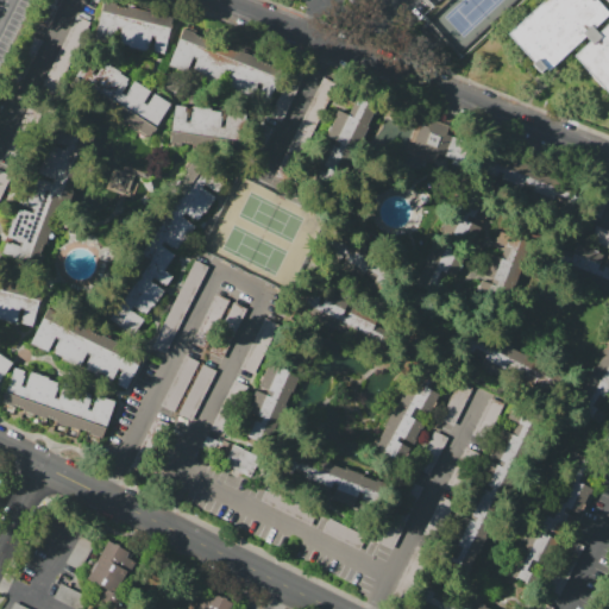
[(542,0),(507,32),(532,60),(529,62),(539,73),(545,68),(547,71),(608,18),(598,7),(600,6),(594,0),(542,0)]
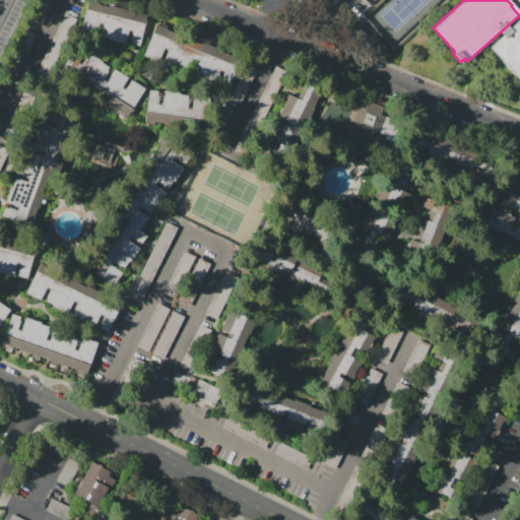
[(110,39),(101,37),(103,25),(99,24),(96,37),(80,33),(87,1),(117,7),(110,39)]
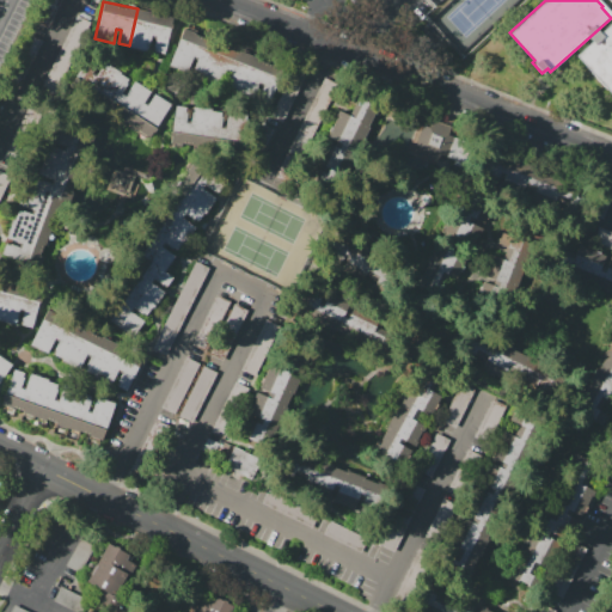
[(138,8),(172,17),(164,54),(154,53),(154,47),(153,47),(155,38),(151,37),(147,50),(129,47),(129,46),(138,8)]
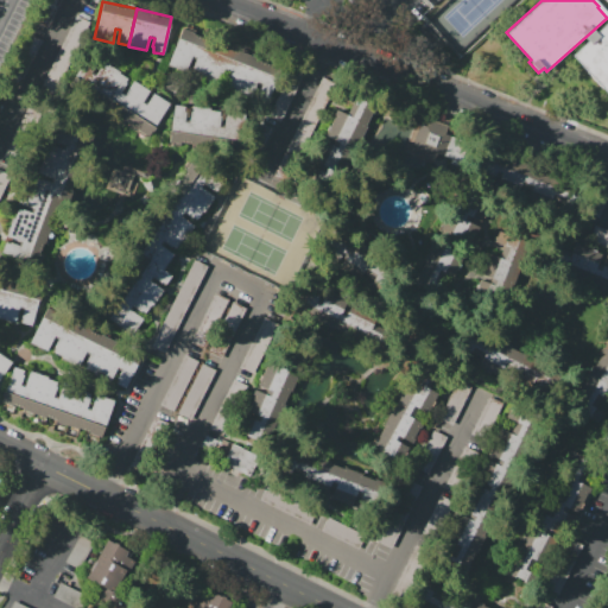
[(607,97),(607,20),(570,56),(607,97)]
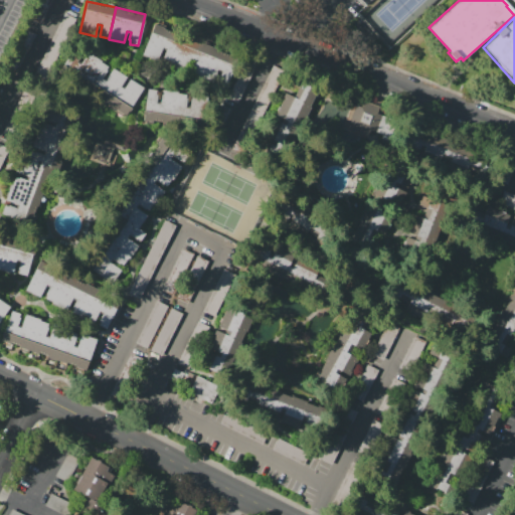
[(182,35),(172,31),(171,33),(164,30),(165,28),(154,23),(142,54),(157,60),(162,47),(166,48),(163,57),(164,57),(163,60),(171,63),(182,35)]
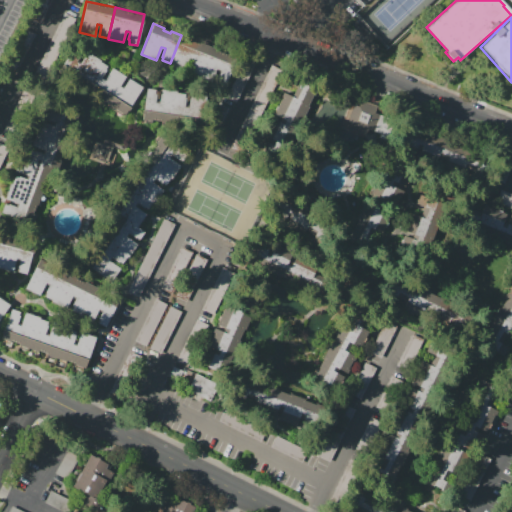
[(170,63),(169,65),(183,70),(188,57),(193,59),(188,71),(200,75),(211,46),(181,35),(170,63)]
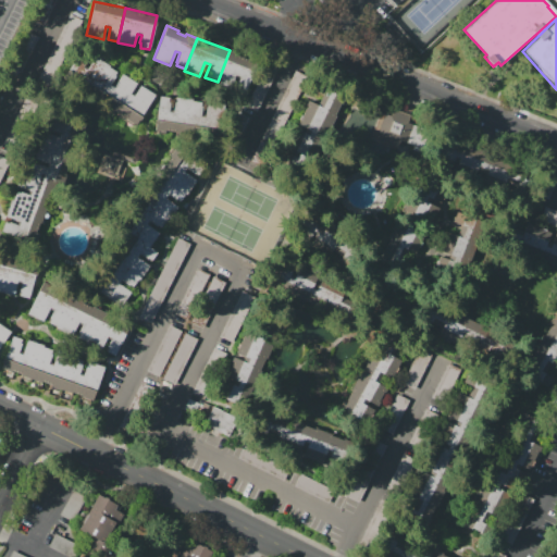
[(109,67),(109,66),(95,57),(94,58),(82,50),(63,76),(89,95),(109,67)]
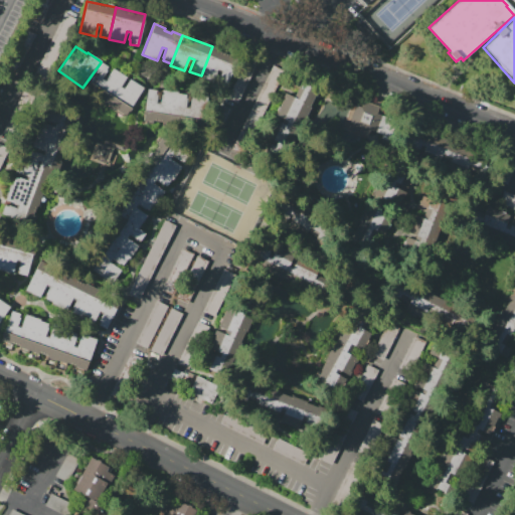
[(201,75),(200,76),(212,81),(217,69),(222,70),(217,83),(226,87),(237,57),(220,50),(212,46),(201,75)]
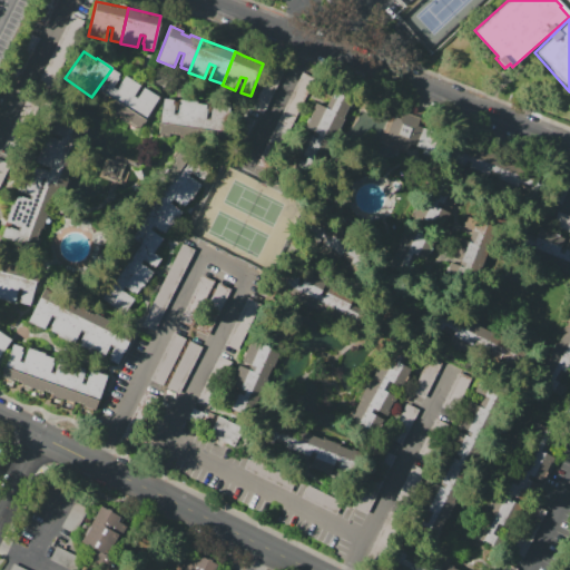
[(251,108),(275,59),(287,66),(263,115),(251,108)]
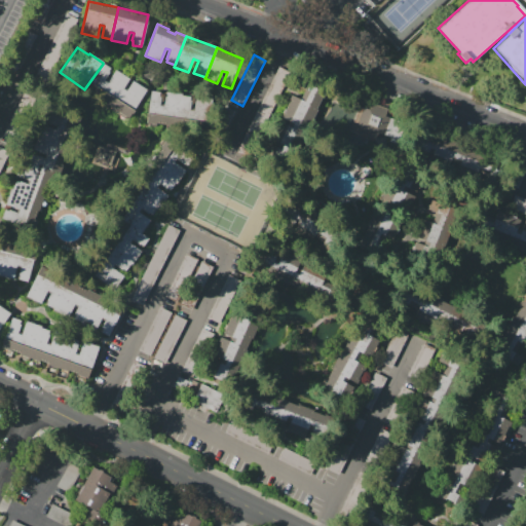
[(84,89),(109,107),(122,88),(128,79),(115,69),(106,82),(104,80),(110,72),(108,71),(109,68),(103,64),(84,89)]
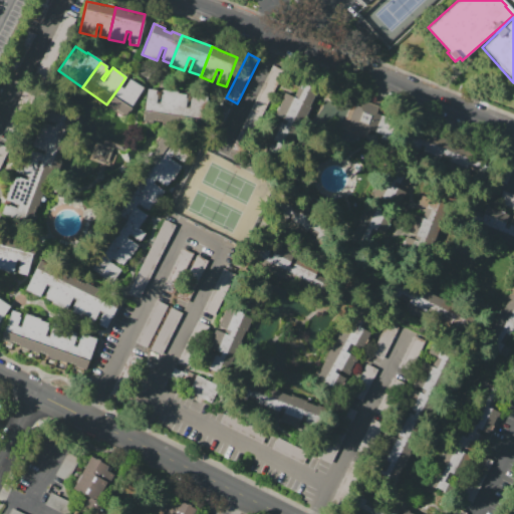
[(231,147),(270,64),(284,70),(244,153),(231,147)]
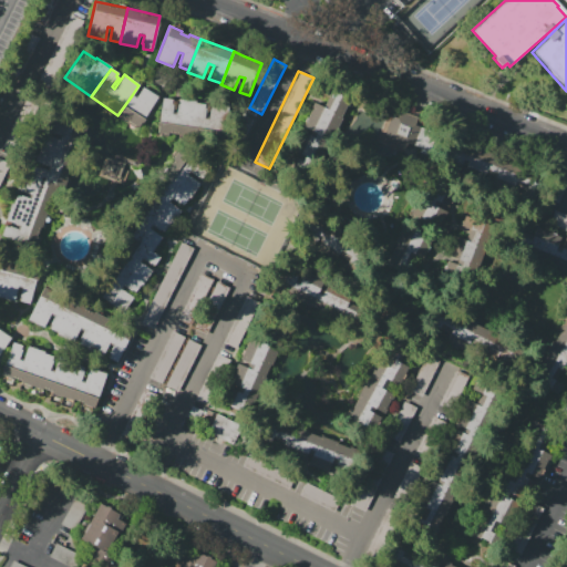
[(277,179),(289,154),(302,161),(305,156),(291,150),(301,131),(315,136),(316,133),(303,126),(315,103),(328,110),(334,96),(321,90),(326,81),(352,94),(303,192),(277,179)]
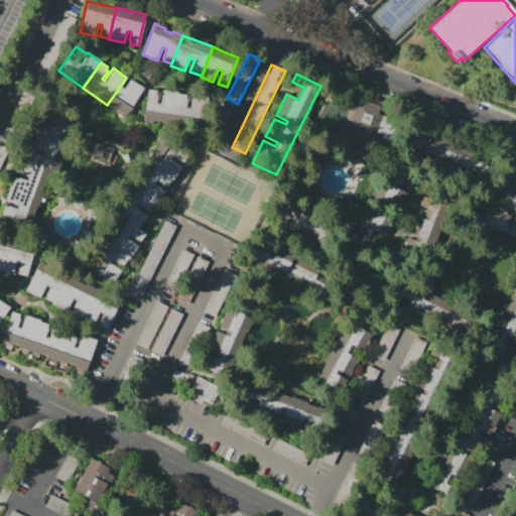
[(107,105),(125,117),(145,89),(130,79),(123,89),(120,87),(107,105)]
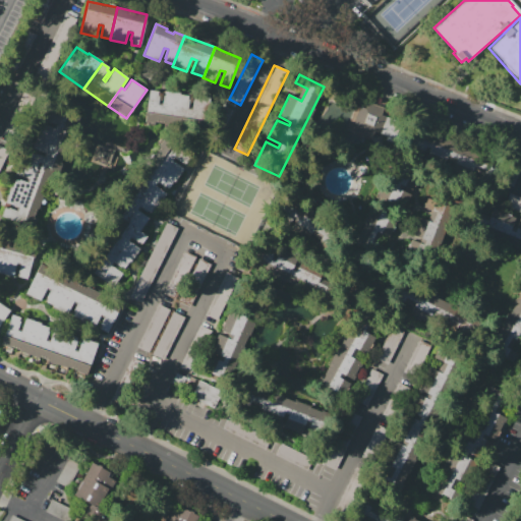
[(175,129),(145,125),(150,90),(159,91),(158,95),(160,95),(158,105),(162,105),(164,91),(180,93),(179,95),(175,129)]
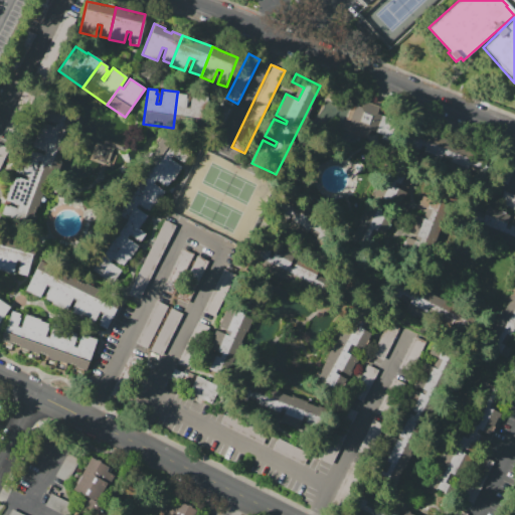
[(177,94),(186,95),(186,98),(187,99),(186,108),(189,109),(191,96),(203,98),(199,131),(173,128),(177,94)]
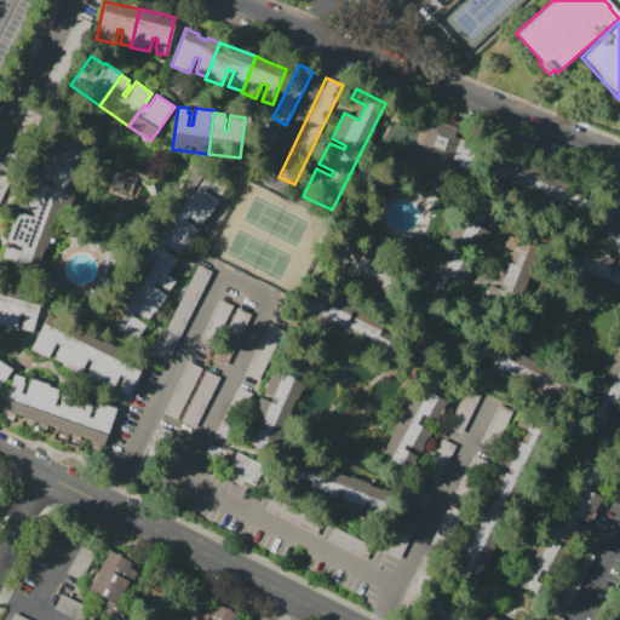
[(0,260),(40,275),(64,210),(70,212),(98,139),(58,125),(51,143),(68,149),(67,153),(55,149),(55,150),(50,148),(39,176),(55,182),(53,187),(42,183),(42,184),(38,182),(32,197),(24,195),(19,207),(35,213),(33,218),(23,213),(22,216),(17,213),(7,241),(23,246),(21,251),(10,247),(10,248),(5,246),(0,260)]
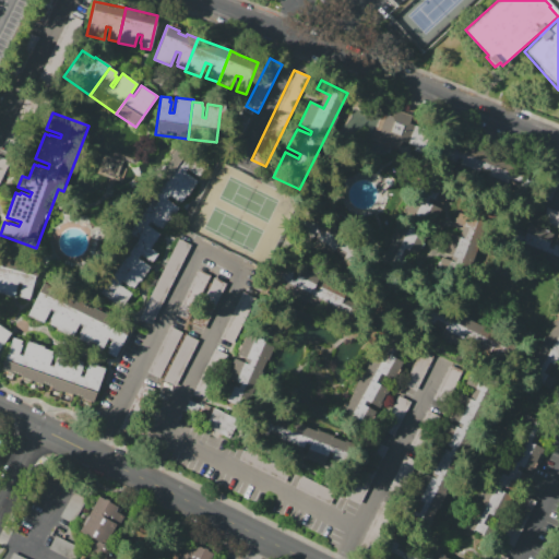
[(384,114),(391,116),(392,113),(411,119),(408,123),(420,128),(414,145),(401,140),(400,143),(382,138),(384,133),(378,131),(384,114)]
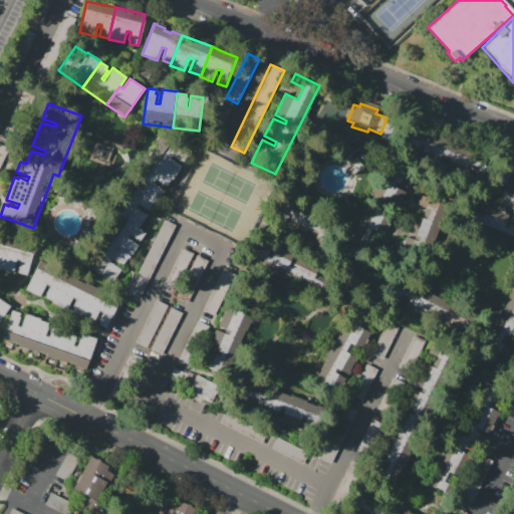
[(221,104),(229,108),(219,131),(211,126),(221,104)]
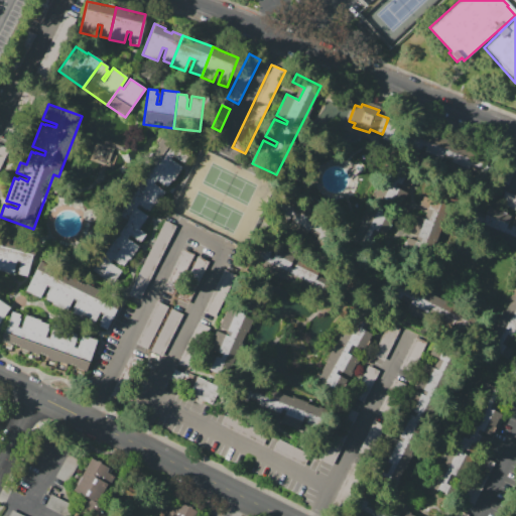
[(496,161),(409,127),(400,150),(416,156),(420,145),(425,147),(420,158),(438,165),(443,154),(453,157),(447,169),(465,176),(470,164),(479,168),(475,179),(487,184),(496,161)]
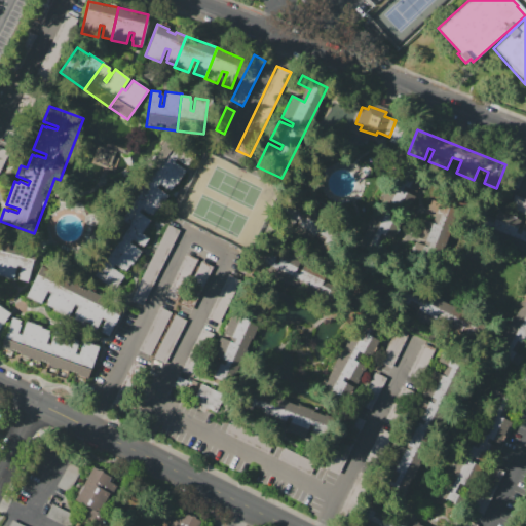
[(112,291),(122,275),(113,268),(115,266),(121,270),(122,269),(125,271),(141,251),(130,243),(133,240),(143,248),(149,238),(141,233),(150,220),(140,213),(142,210),(152,217),(167,195),(158,188),(160,185),(170,192),(185,171),(176,163),(178,160),(188,167),(195,156),(194,155),(166,136),(111,215),(119,221),(83,270),(112,291)]
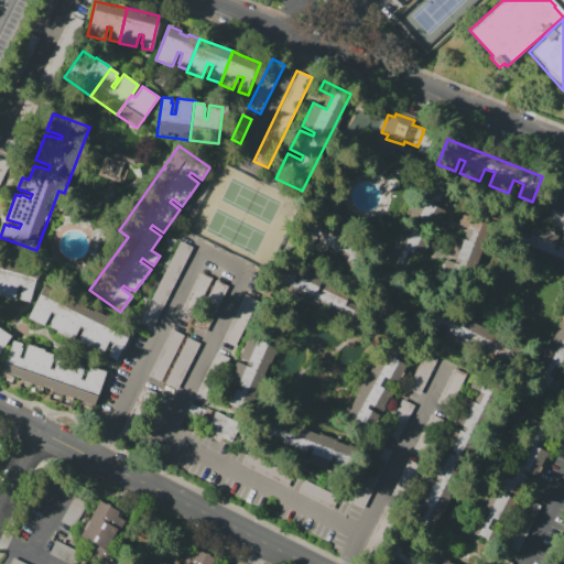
[(118,176),(122,162),(107,156),(101,171),(118,176)]
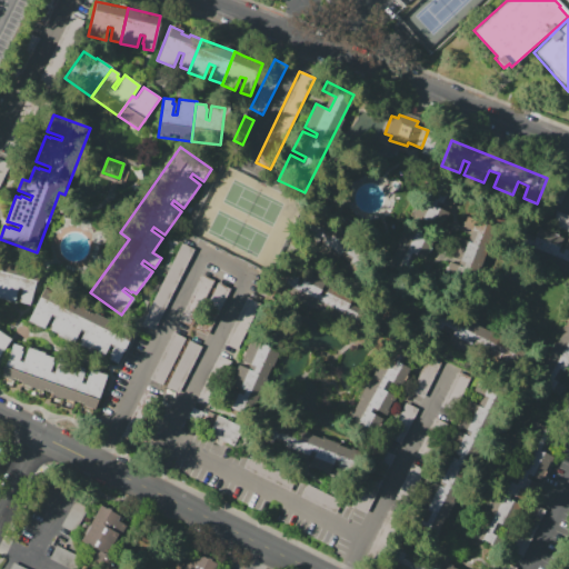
[(0,159),(10,165),(0,185),(0,159)]
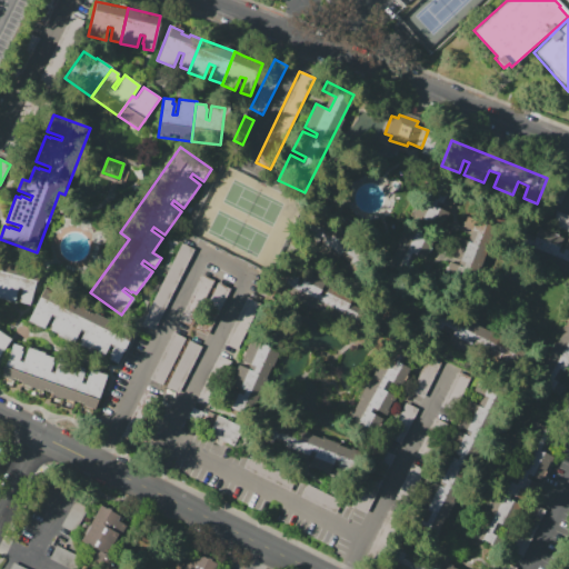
[(568,181),(560,205),(548,199),(557,176),(568,181)]
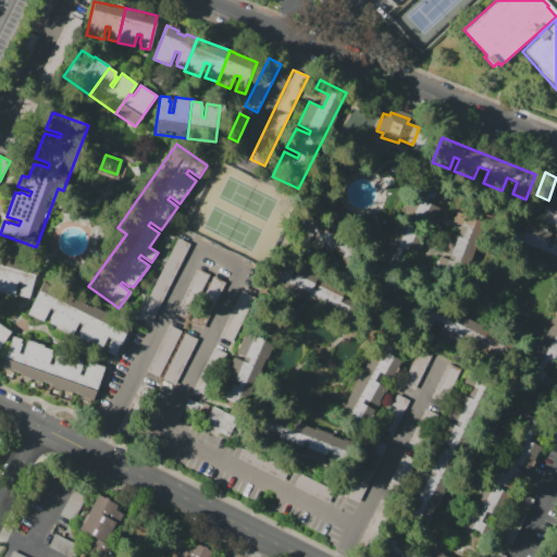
[(407,202),(419,178),(446,193),(443,200),(442,199),(440,203),(432,199),(430,203),(438,208),(435,215),(407,202)]
